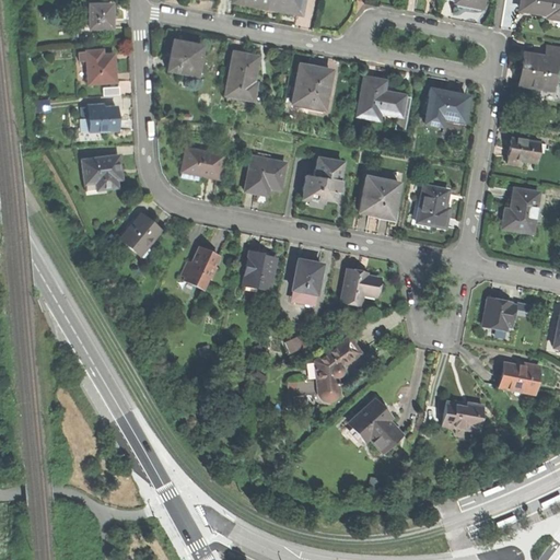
[(266,0),(265,8),(281,11),(299,14),(300,3),(302,3),(302,0),(266,0)]
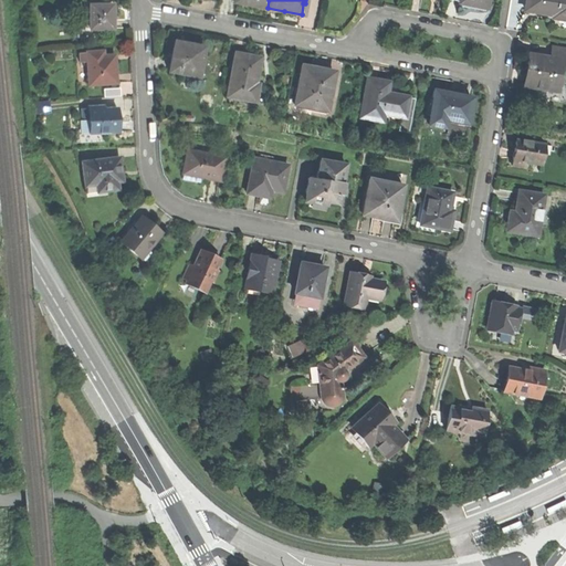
[(565,0),(527,0),(526,10),(554,14),(554,18),(565,19),(565,0)]
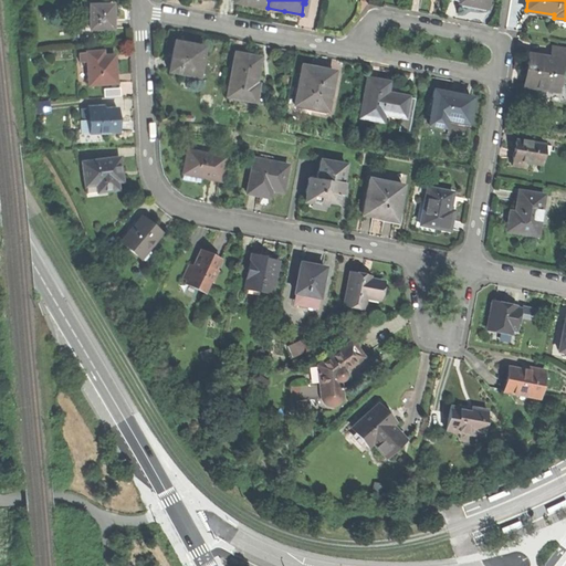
[(84,24),(84,35),(100,35),(100,29),(112,29),(111,18),(111,6),(90,6),(90,24),(84,24)]
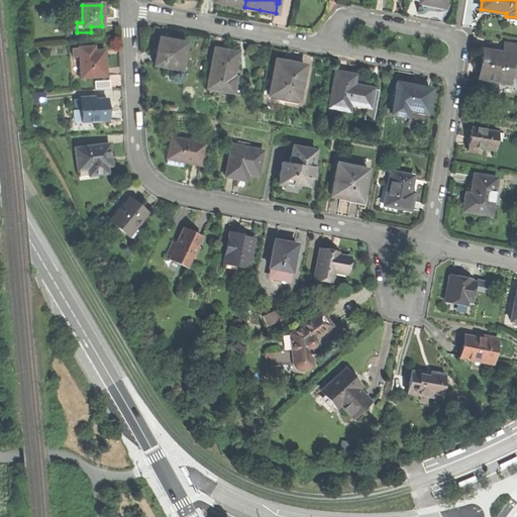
[(160,39),(154,65),(181,70),(186,43),(169,40),(166,40),(160,39)]
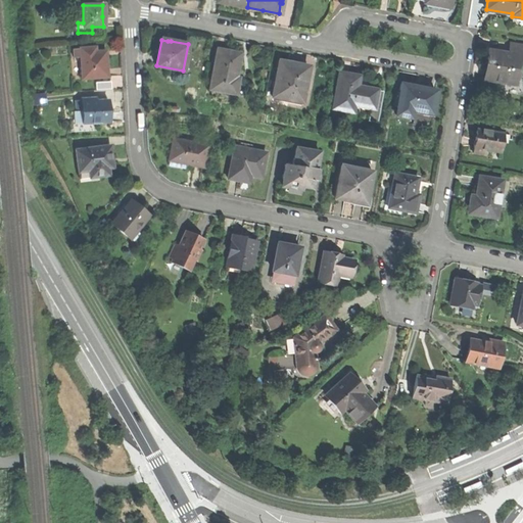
[(487,64),(485,80),(504,83),(504,84),(516,86),(519,62),(520,57),(521,57),(522,46),(522,45),(510,44),(508,56),(490,53),(491,51),(489,51),(487,64)]
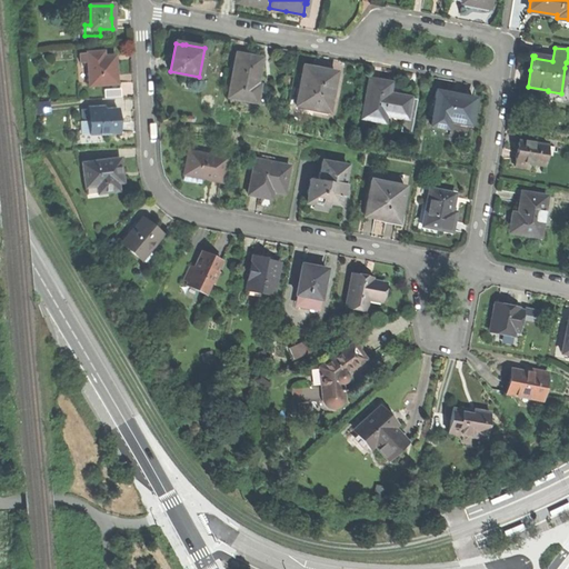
[(103,52),(87,53),(88,62),(89,87),(102,86),(117,85),(117,75),(116,60),(115,58),(115,56),(103,57),(103,52)]
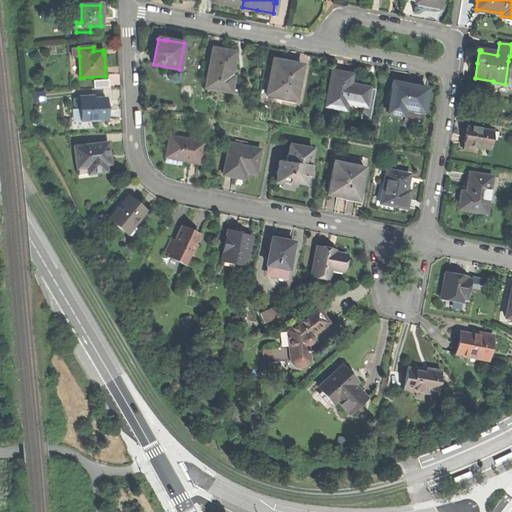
[(213,49),(206,87),(230,92),(233,77),(230,77),(231,71),(235,53),(222,51),(213,49)]
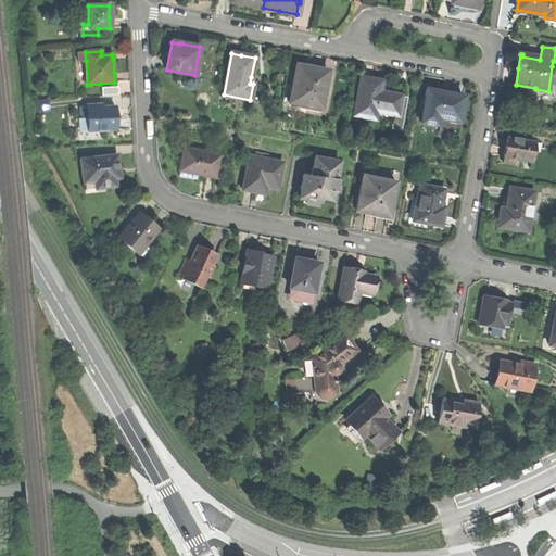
[(297,65),(290,103),(304,105),(303,109),(321,112),(324,97),(323,97),(328,72),(316,70),(305,67),(297,65)]
